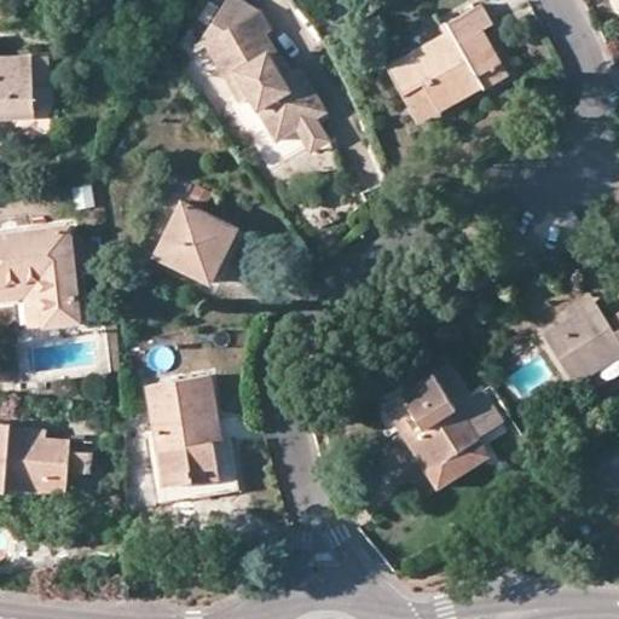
[(206,44),(203,41),(255,9),(241,0),(223,0),(192,48),(194,51),(206,44)]
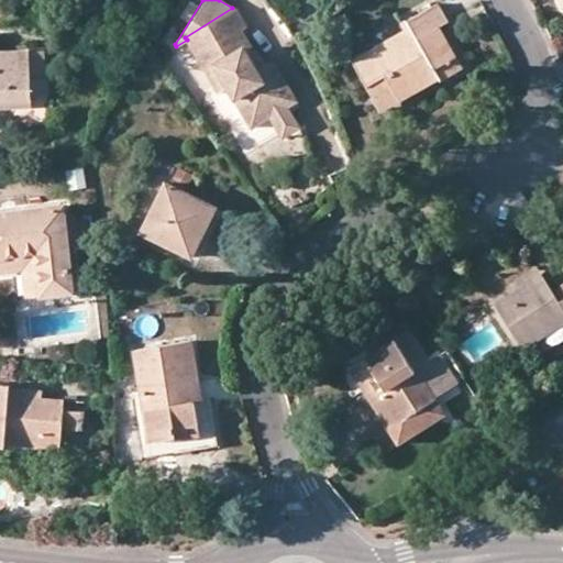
[(392,85),(399,101),(440,78),(433,67),(455,55),(439,23),(448,19),(438,1),(399,21),(404,29),(351,57),(372,96),(392,85)]
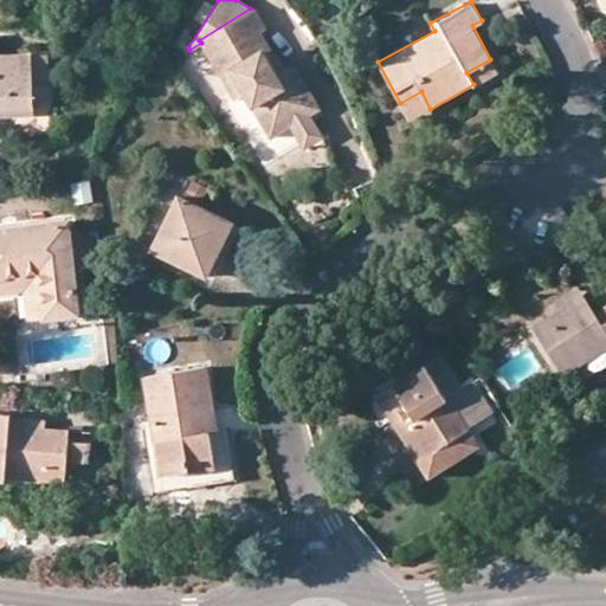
[(291,122),(309,110),(296,89),(307,83),(292,62),(282,68),(275,72),(269,60),(275,57),(258,30),(263,27),(251,7),(250,8),(199,40),(201,43),(236,98),(245,92),(271,134),(291,122)]
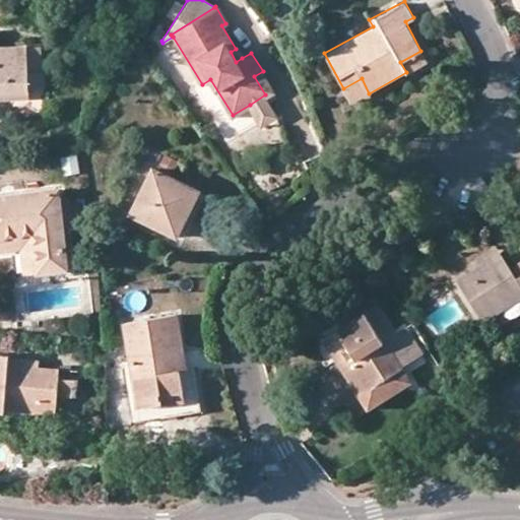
[(322,18),(316,7),(303,14),(309,25),(322,18)]
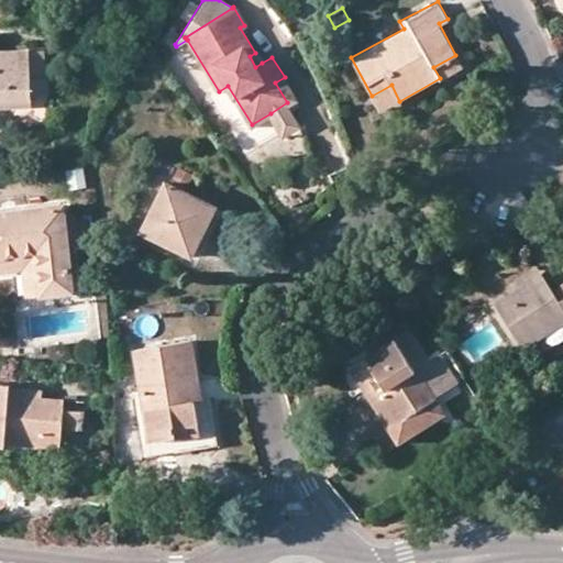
[(29,77),(45,77),(43,52),(28,52),(28,48),(0,48),(0,107),(31,106),(31,94),(29,77)]
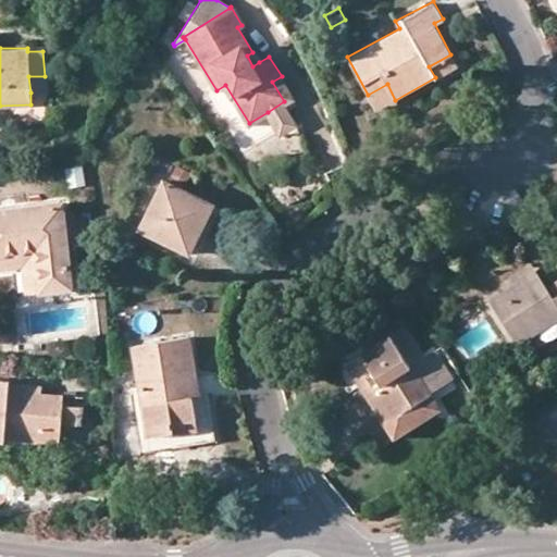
[(259,62),(252,52),(247,56),(252,66),(259,62)]
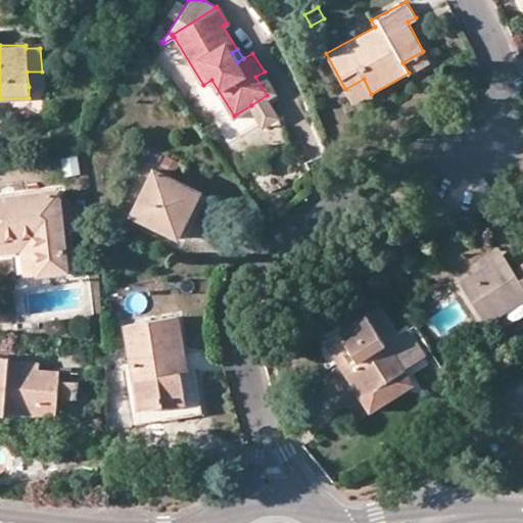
[(429,62),(423,51),(402,62),(409,73),(429,62)]
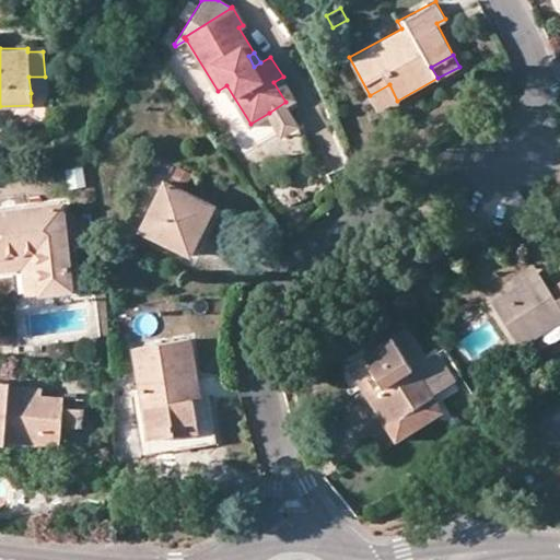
[(45,92),(45,77),(28,77),(31,93),(45,92)]
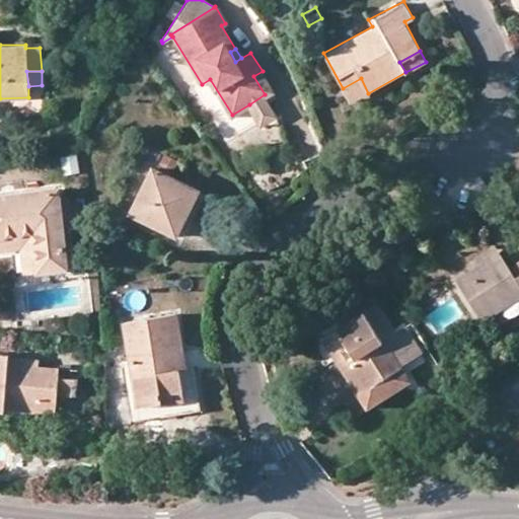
[(274,89),(263,71),(253,76),(265,94),(274,89)]
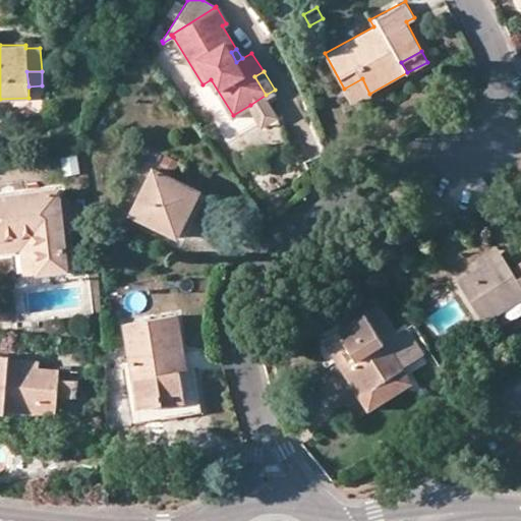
[(352,103),(369,94),(362,78),(344,89),(352,103)]
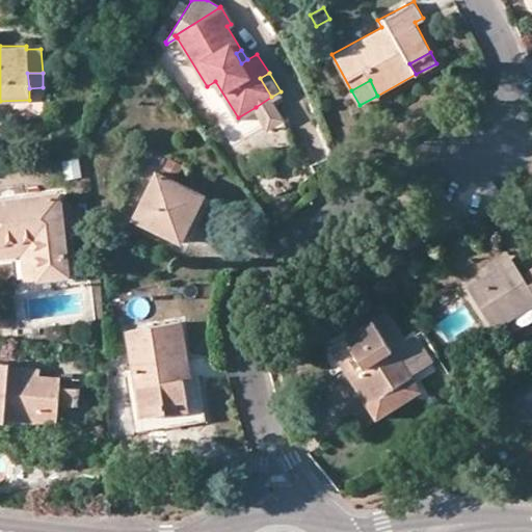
[(284,116),(271,97),(256,107),(268,126),(284,116)]
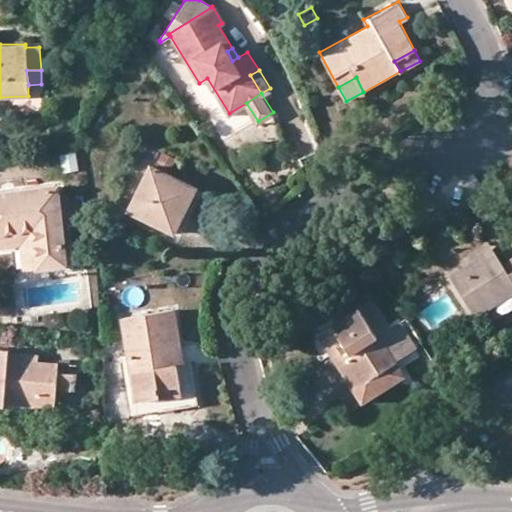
[(191,184),(147,161),(122,207),(167,230),(191,184)]
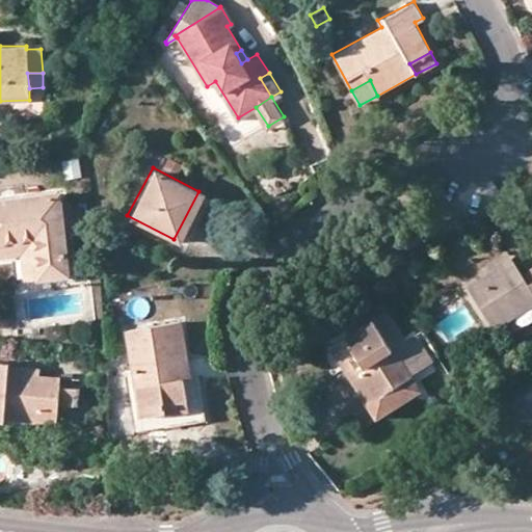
[(57,191),(0,197),(0,253),(18,251),(21,275),(67,270),(57,191)]
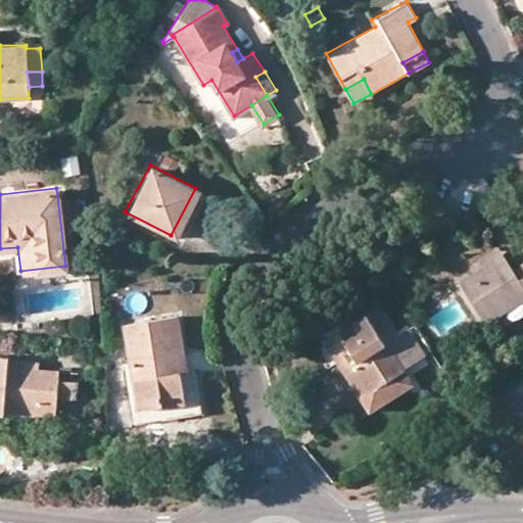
[(475,258),(479,266),(502,252),(496,245),(475,258)]
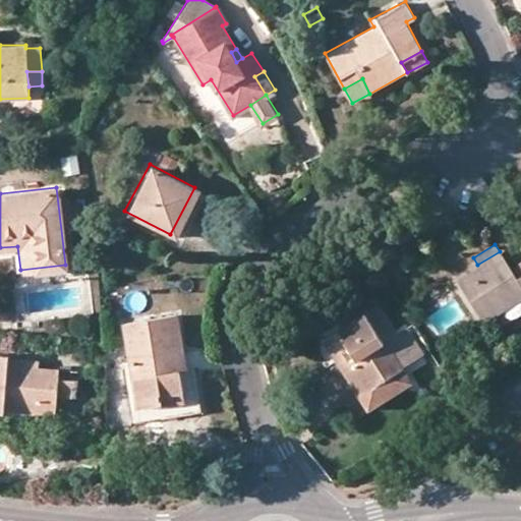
[(520,272),(515,276),(508,266),(500,251),(477,265),(455,279),(481,322),(520,296),(520,272)]
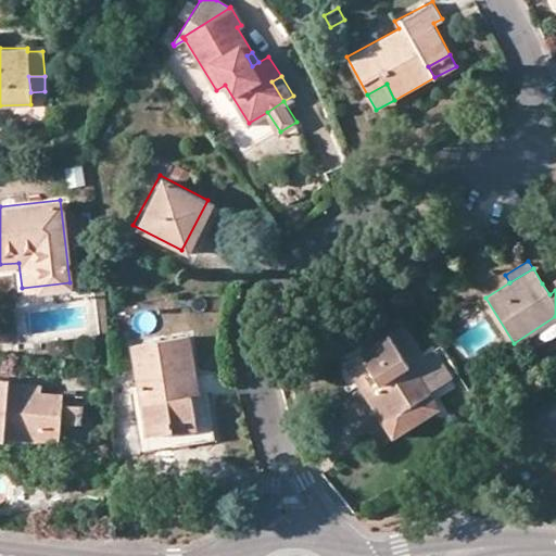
[(555,274),(542,283),(550,294),(555,290),(555,274)]
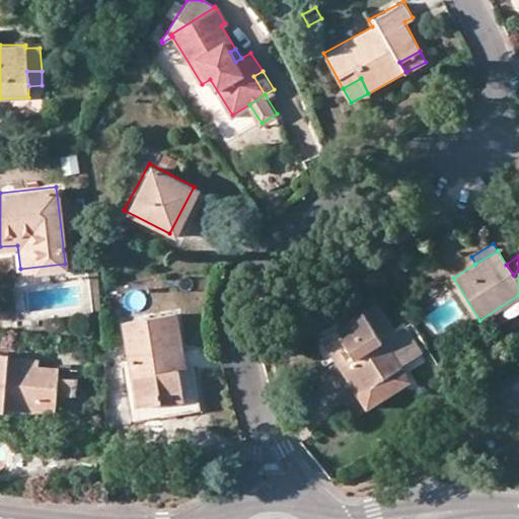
[(363,383),(355,388),(365,404),(409,378),(399,364),(382,337),(389,332),(371,303),(320,334),(337,360),(345,355),(363,383)]
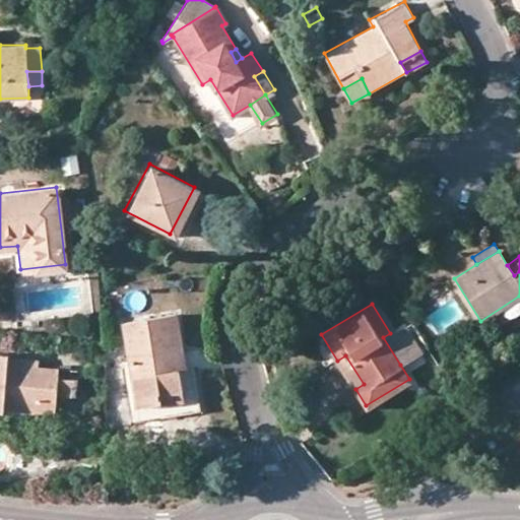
[(178,316),(127,323),(139,407),(160,404),(163,419),(204,413),(198,369),(186,371),(178,316)]
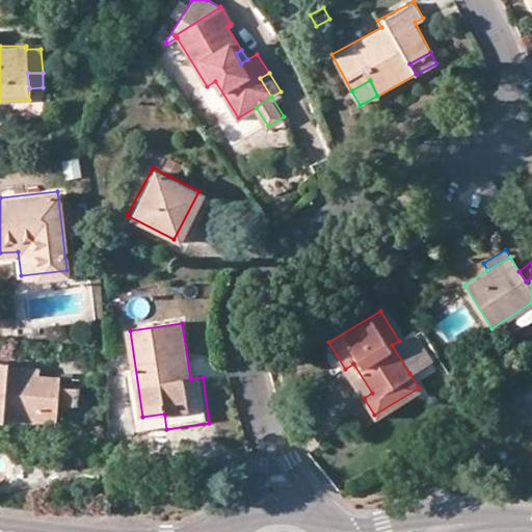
[(399,341),(392,345),(409,373),(432,360),(415,331),(399,341)]
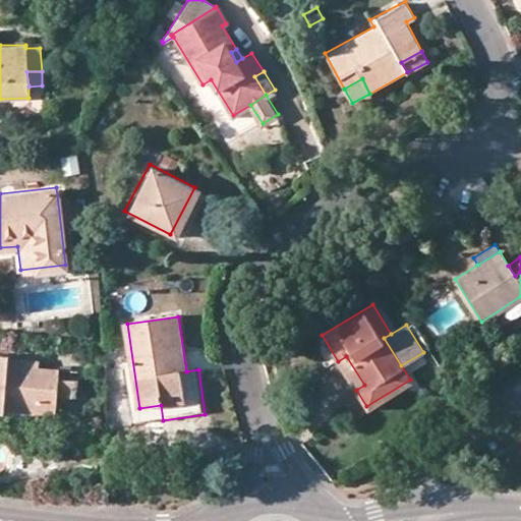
[(54,393),(56,377),(57,366),(38,364),(38,358),(7,356),(7,352),(0,351),(0,409),(3,410),(4,406),(53,411),(54,393)]
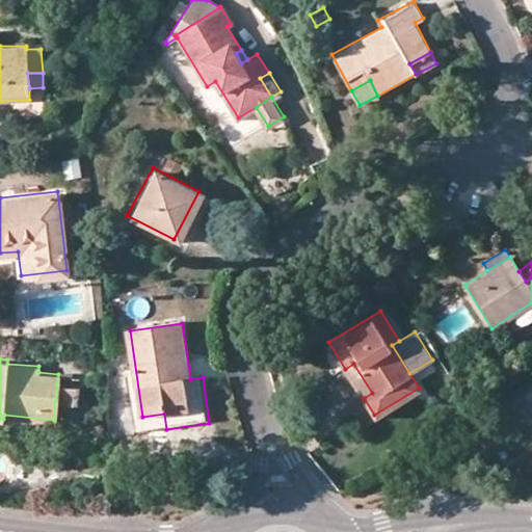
[(345,369),(364,398),(372,393),(353,364),(345,369)]
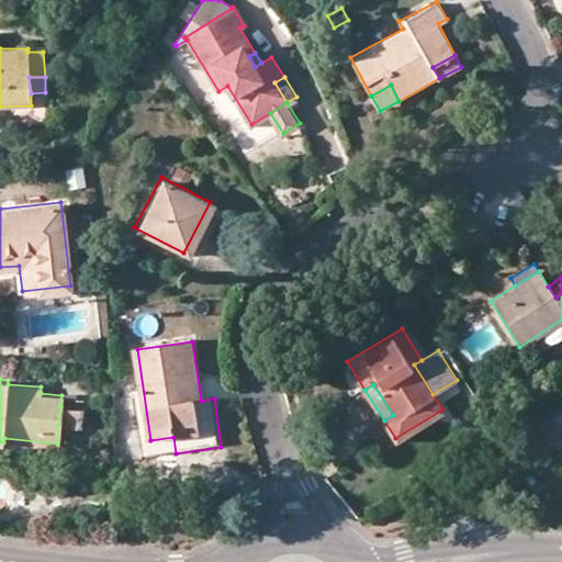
[(82,408),(60,406),(58,424),(80,426),(82,408)]
